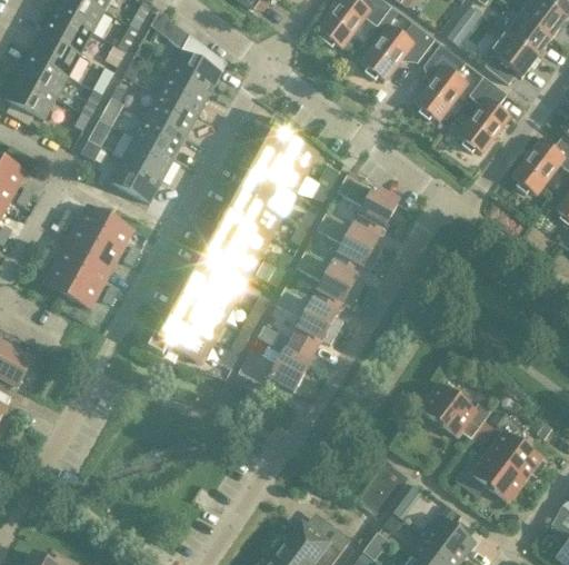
[(57,0),(51,11),(91,32),(103,11),(82,0),(57,0)]
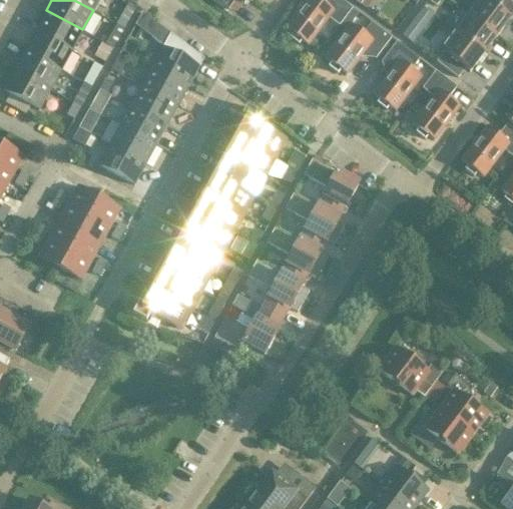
[(74,0),(93,10),(98,0),(74,0)]
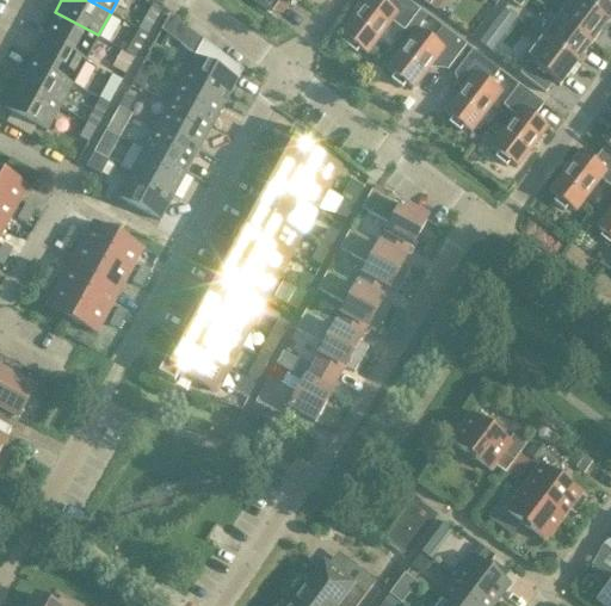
[(259,0),(272,10),(279,0),(287,0),(291,4),(294,0),(259,0)]
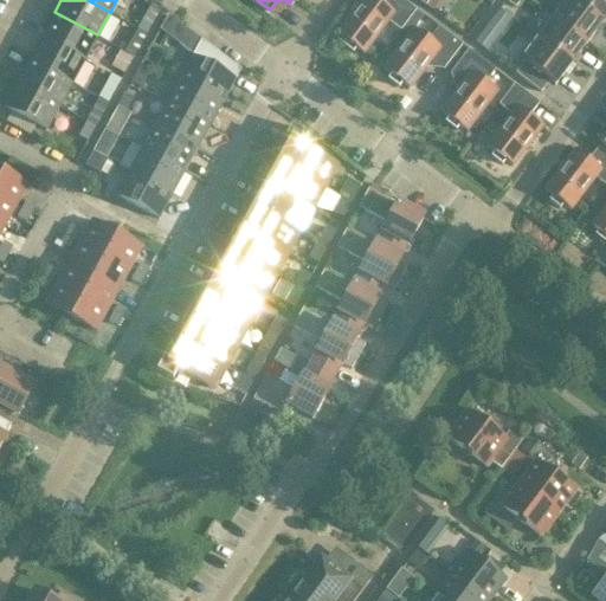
[(361,0),(337,32),(346,38),(342,41),(354,50),(356,46),(363,51),(388,19),(400,27),(417,7),(407,0),(381,0),(361,0)]
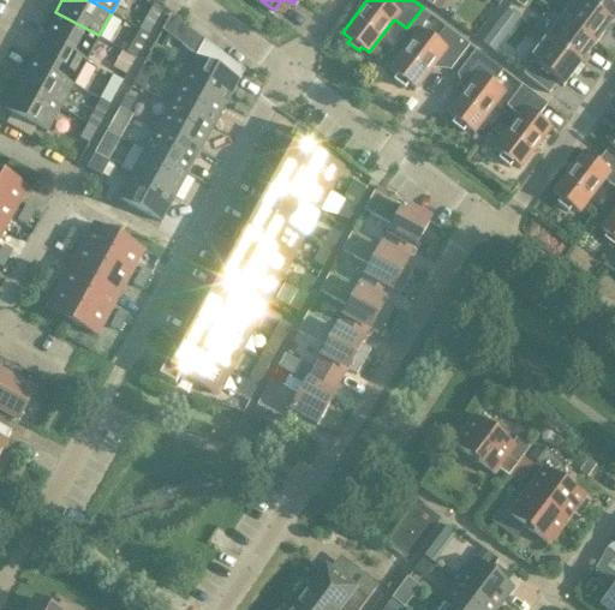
[(611,21),(584,0),(568,0),(559,13),(596,41),(611,21)]
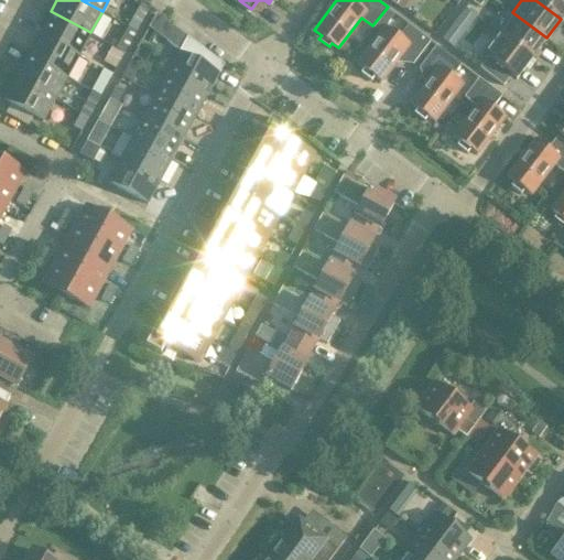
[(535,0),(561,19),(563,13),(563,0),(535,0)]
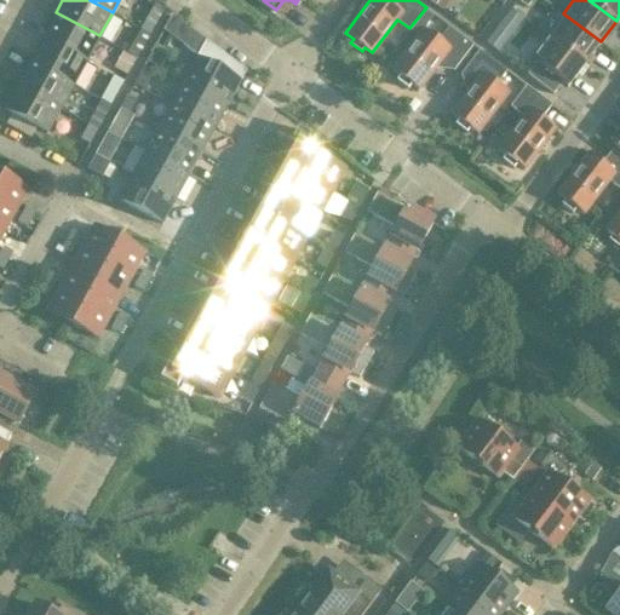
[(141,27),(149,33),(164,6),(154,1),(141,27)]
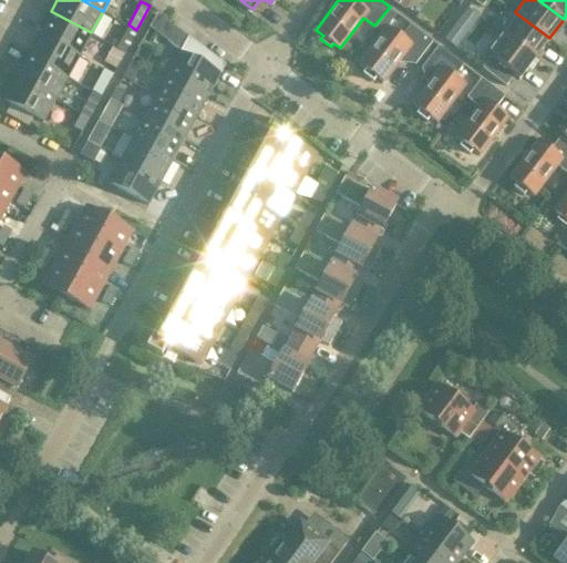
[(467,3),(446,34),(459,42),(480,12),(467,3)]
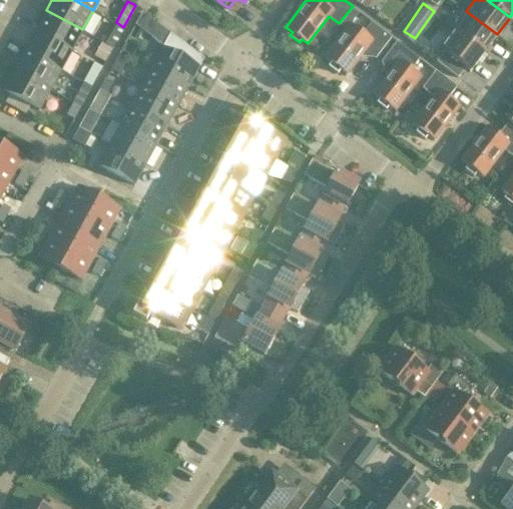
[(346,28),(352,22),(360,11),(353,6),(339,23),(346,28)]
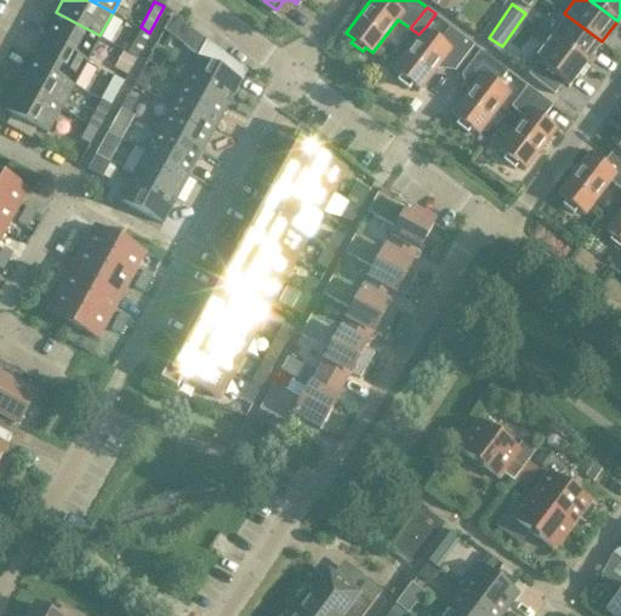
[(602,41),(564,13),(563,15),(553,7),(539,26),(550,34),(548,35),(586,63),(602,41)]
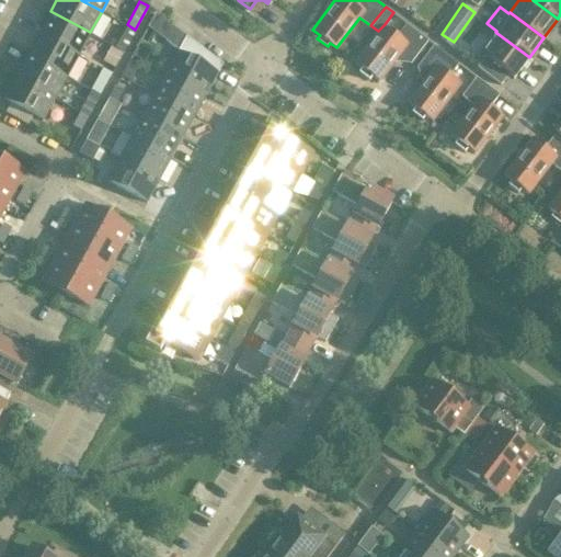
[(90,32),(50,11),(38,32),(78,54),(90,32)]
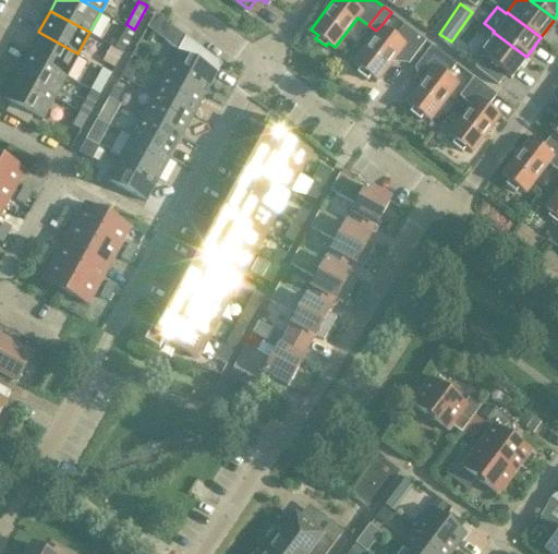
[(383,24),(353,61),(361,67),(358,70),(368,79),(371,74),(377,80),(398,52),(409,61),(425,38),(403,22),(395,33),(383,24)]
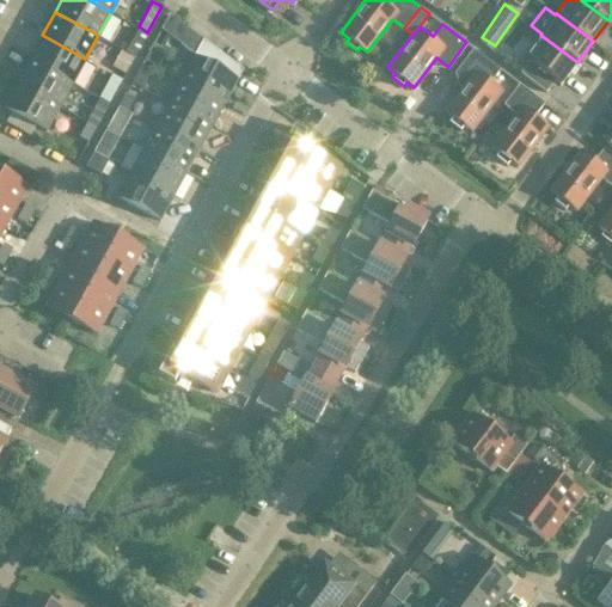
[(147,32),(139,26),(136,30),(135,29),(128,43),(129,43),(126,49),(135,55),(147,32)]
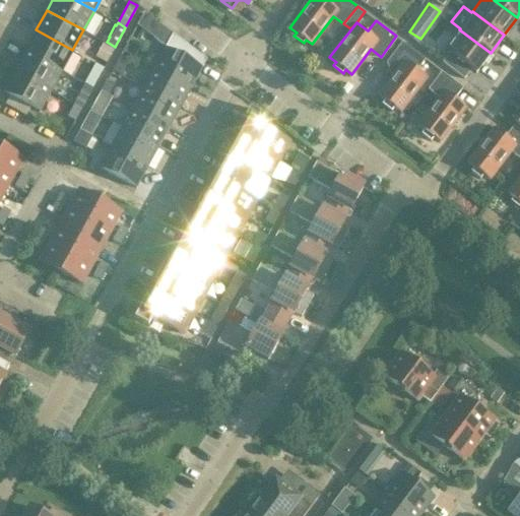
[(72,50),(36,29),(24,49),(61,69),(72,50)]
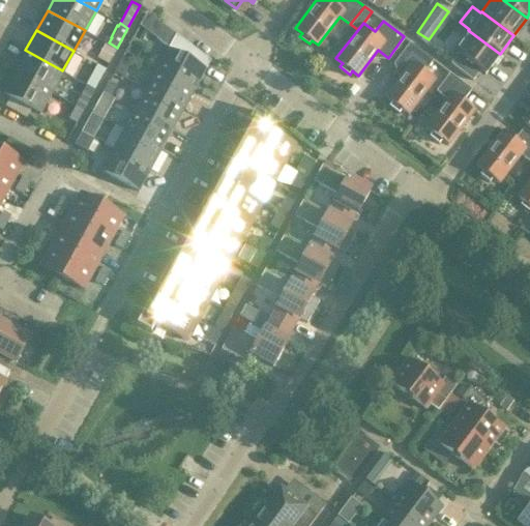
[(500,54),(468,30),(454,48),(460,52),(451,62),(473,79),(481,68),(487,71),(500,54)]
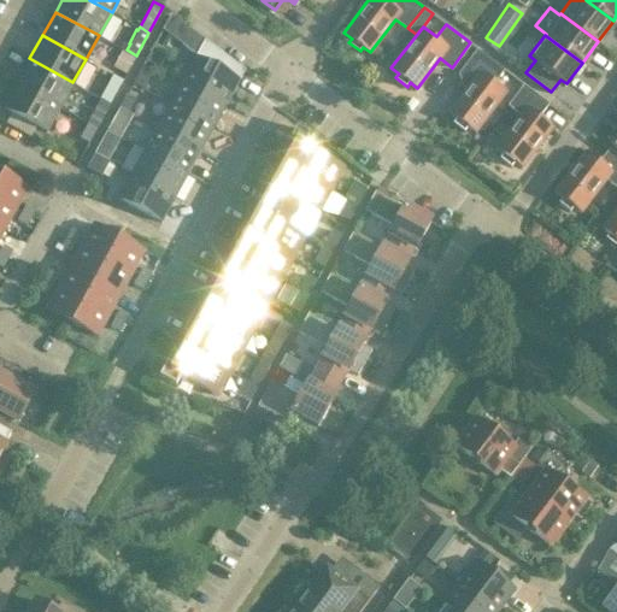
[(204,37),(182,78),(225,101),(245,68),(204,37)]
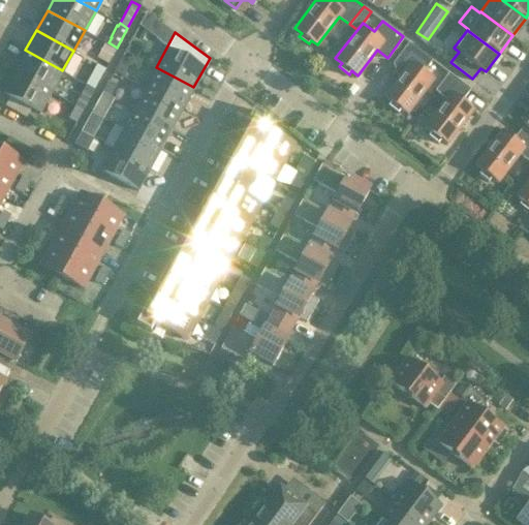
[(405,69),(385,95),(392,100),(389,104),(399,112),(402,107),(408,113),(425,90),(428,92),(430,90),(432,91),(434,87),(430,84),(435,76),(424,68),(433,58),(409,40),(393,62),(405,69)]
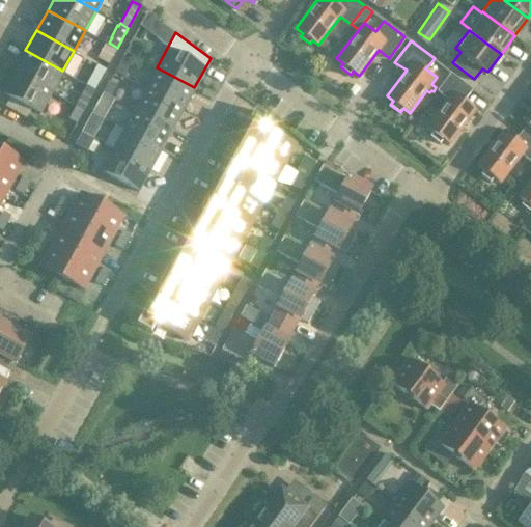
[(107,42),(100,55),(109,61),(117,48),(109,43),(107,42)]
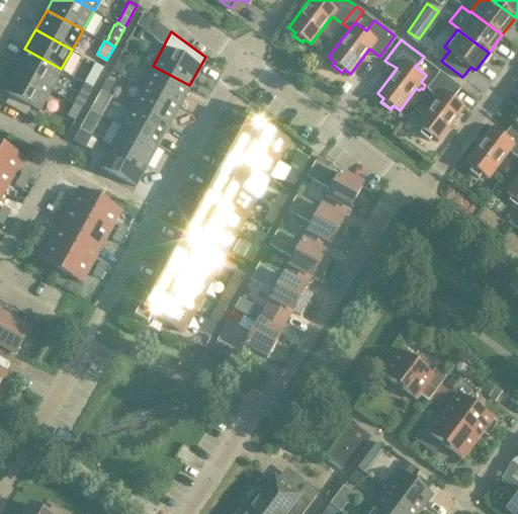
[(24,49),(14,69),(51,89),(61,69),(24,49)]
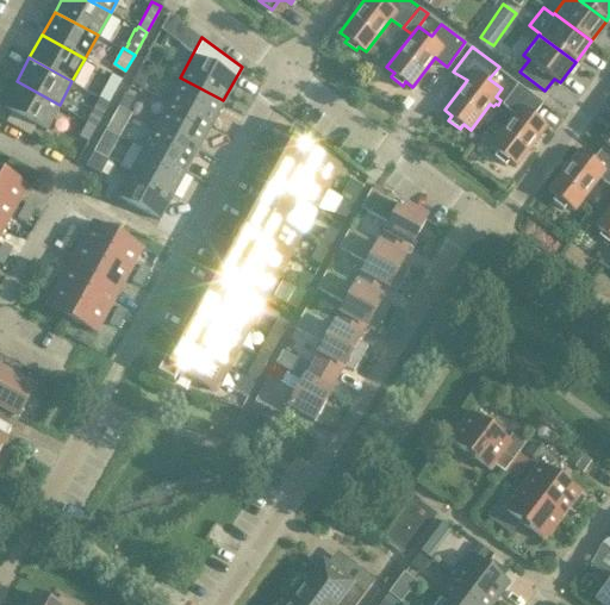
[(139,66),(132,80),(141,85),(149,70),(139,66)]
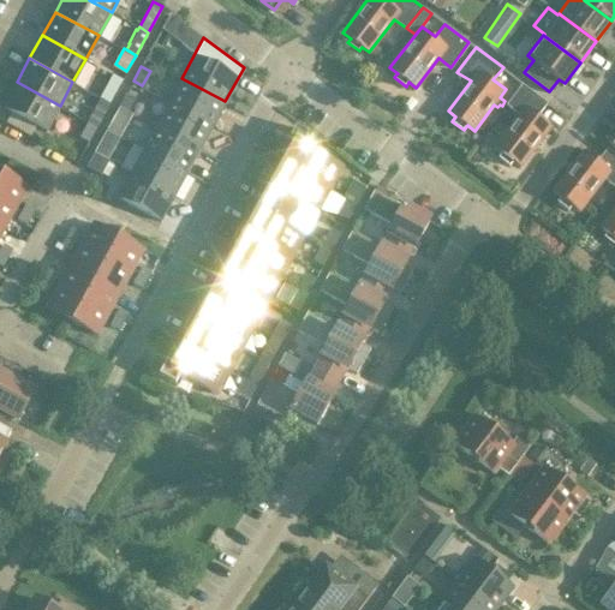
[(113,73),(100,97),(111,102),(109,101),(121,78),(113,73)]
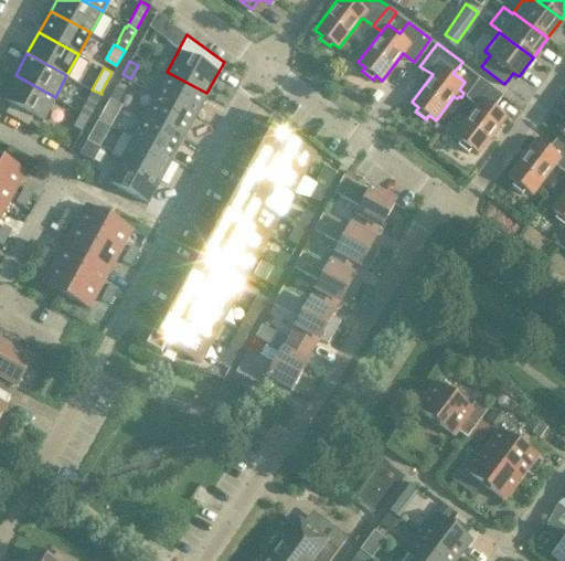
[(206,93),(167,72),(155,93),(195,115),(206,93)]
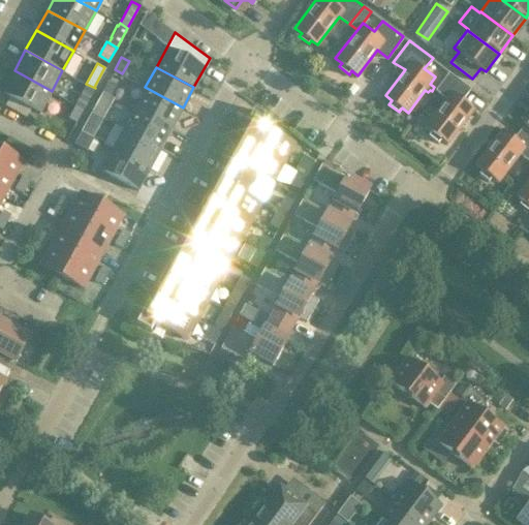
[(52,91),(14,70),(3,91),(40,112),(52,91)]
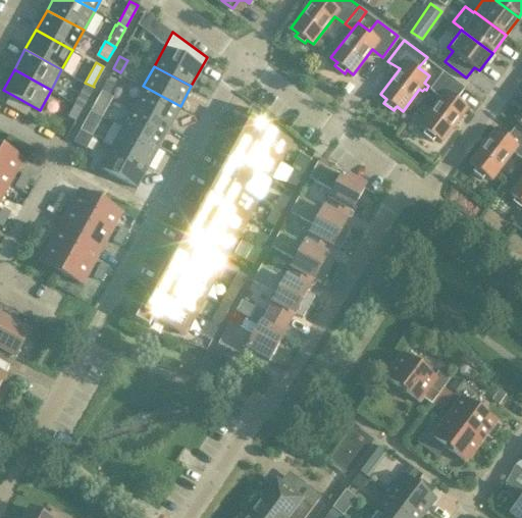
[(440,96),(420,124),(426,128),(423,133),(433,140),(436,137),(442,141),(469,106),(456,96),(465,86),(444,69),(429,88),(440,96)]
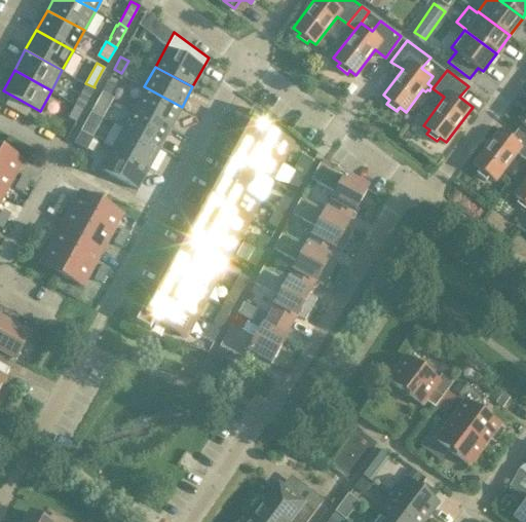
[(108,78),(102,89),(110,95),(116,82),(108,78)]
